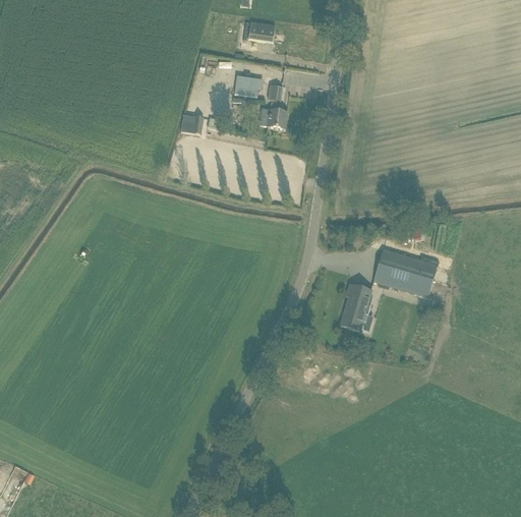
[(248,37),(273,41),(275,24),(251,21),(248,37)]
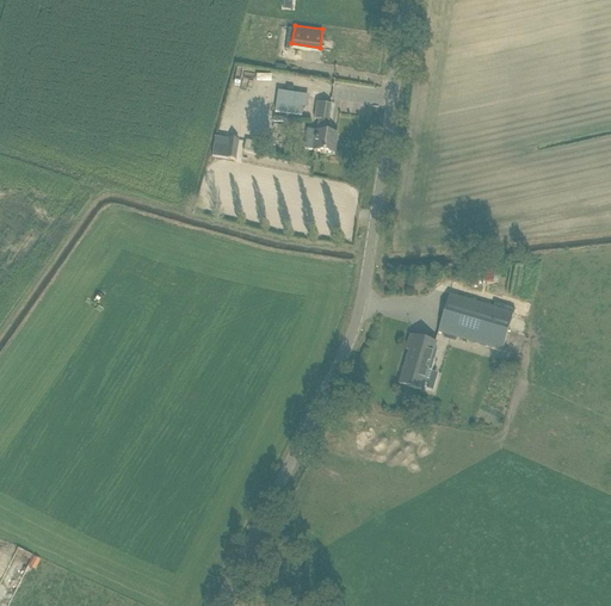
[(307,127),(304,146),(314,147),(322,148),(334,149),(337,131),(327,129),(331,101),(321,100),(319,116),(316,129),(307,127)]
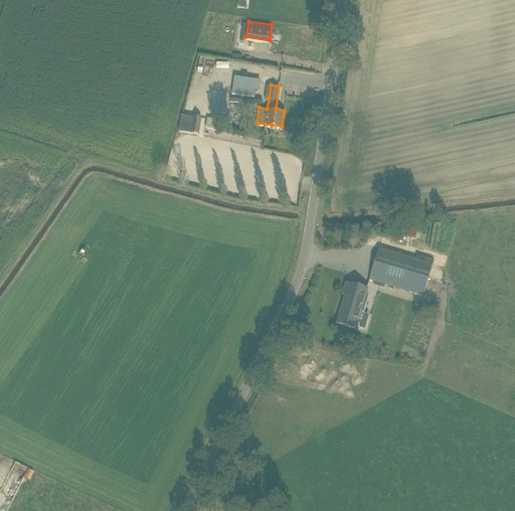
[(198,132),(200,115),(193,114),(191,131),(198,132)]
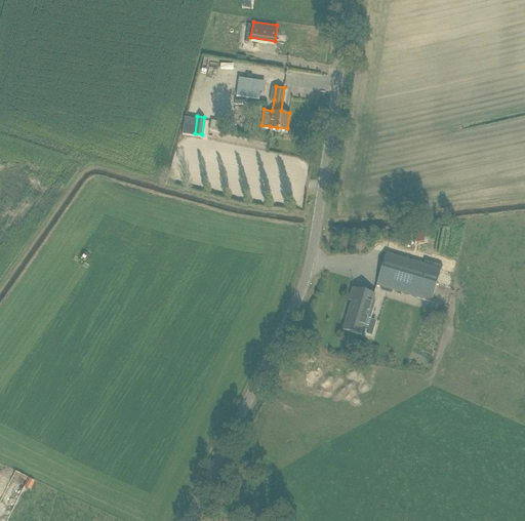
[(211,117),(209,124),(219,127),(220,119),(211,117)]
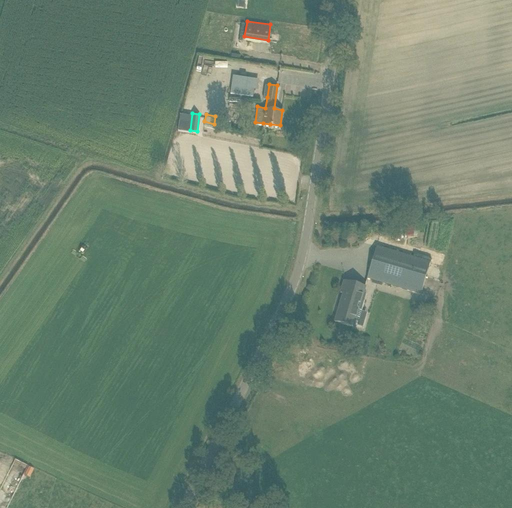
[(367,275),(376,278),(421,290),(430,258),(376,243),(367,275)]
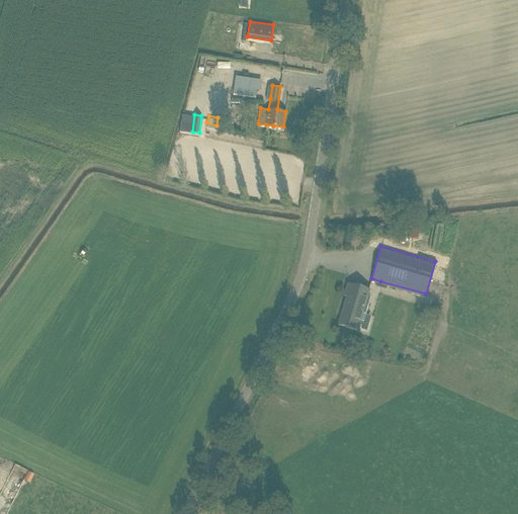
[(345,292),(347,293),(339,323),(357,328),(368,287),(348,281),(345,292)]
